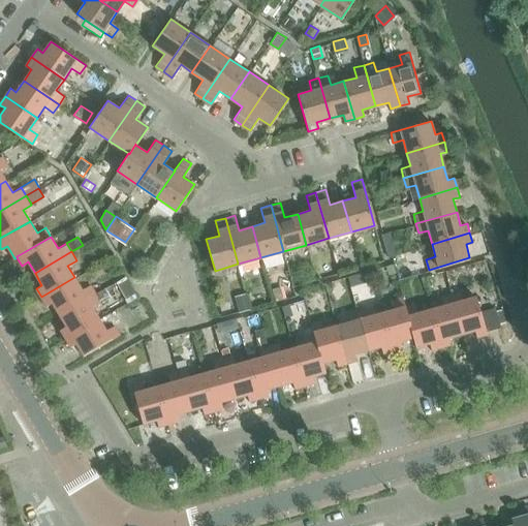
[(136,254),(130,261),(137,268),(143,260),(136,254)]
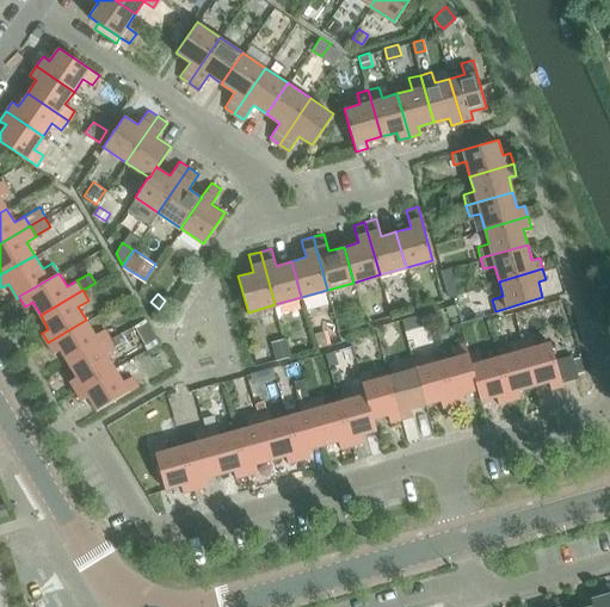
[(470,304),(455,309),(458,321),(474,317),(470,304)]
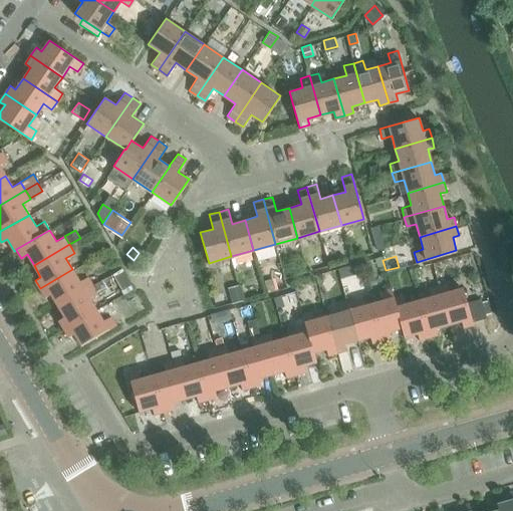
[(347,264),(337,267),(340,275),(350,272),(347,264)]
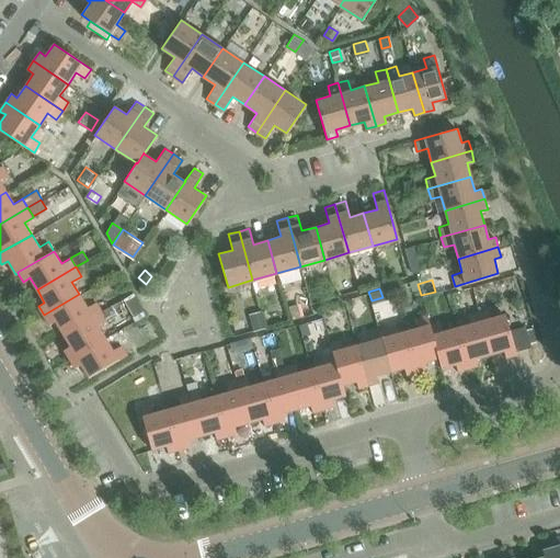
[(55,320),(63,333),(101,310),(95,300),(87,306),(79,294),(44,315),(49,325),(55,320)]
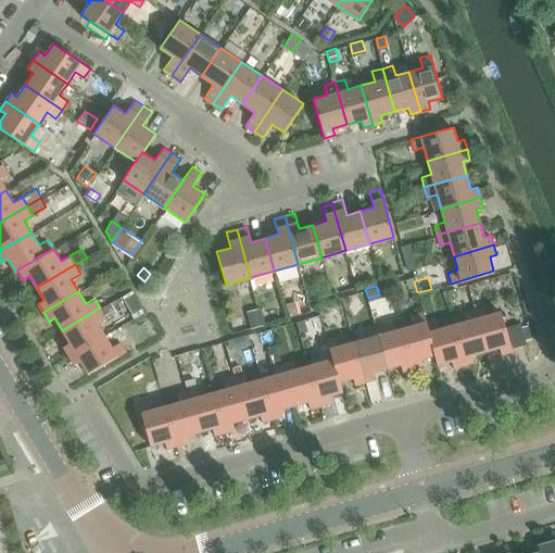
[(109,302),(100,308),(105,316),(114,311),(109,302)]
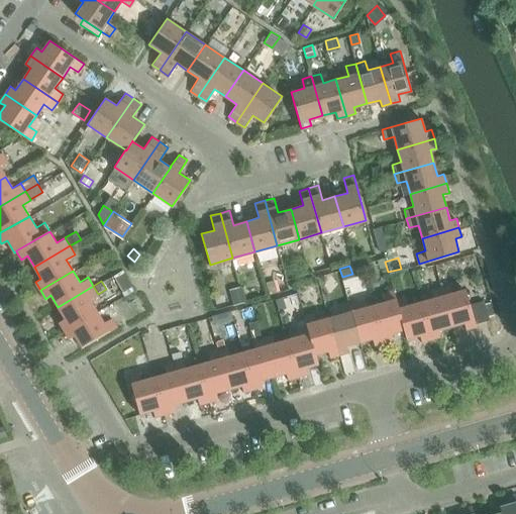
[(440,286),(451,326),(463,322),(466,328),(476,326),(475,323),(470,304),(466,289),(451,293),(449,284),(440,286)]
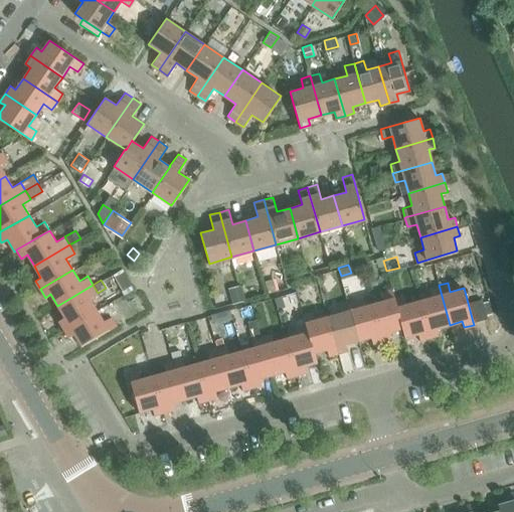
[(241,284),(228,287),(232,300),(244,297),(241,284)]
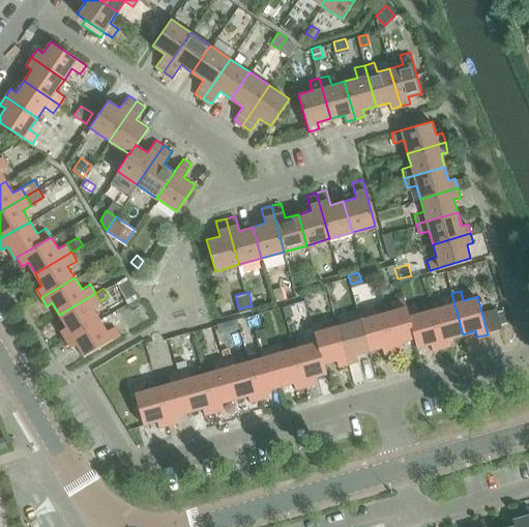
[(60,329),(65,339),(99,318),(92,306),(100,301),(95,293),(59,315),(66,326),(60,329)]
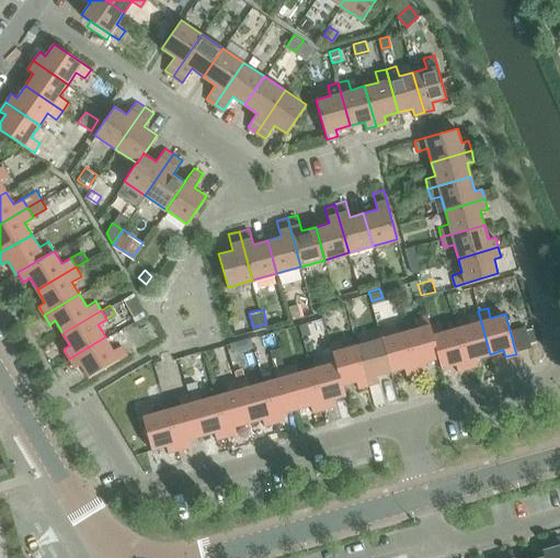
[(456,328),(468,367),(478,365),(476,357),(490,354),(478,310),(467,314),(470,323),(456,328)]
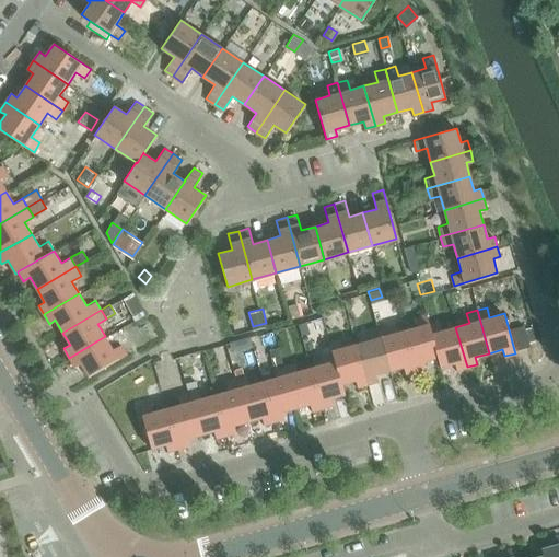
[(404,331),(416,370),(426,368),(423,360),(438,357),(429,324),(426,313),(416,316),(418,326),(404,331)]
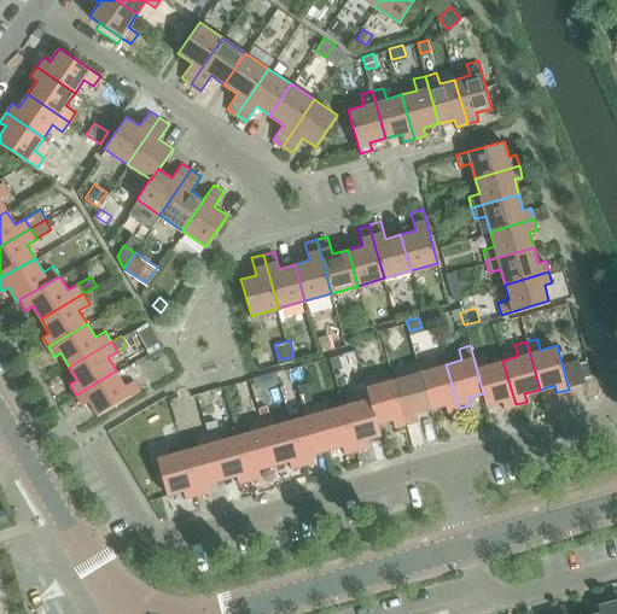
[(338,354),(329,356),(332,368),(342,364),(338,354)]
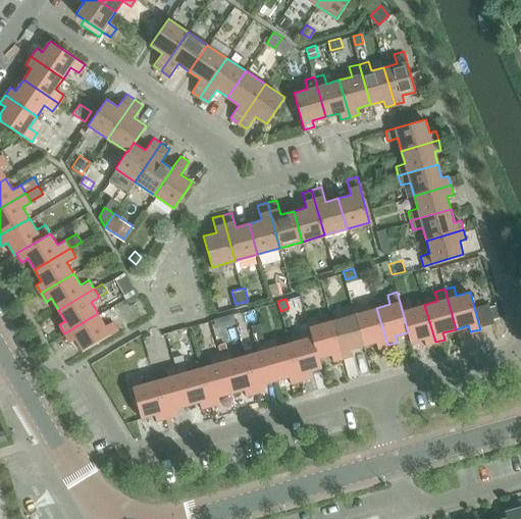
[(435,342),(424,305),(412,308),(409,299),(400,302),(408,332),(410,342),(424,338),(425,345),(435,342)]
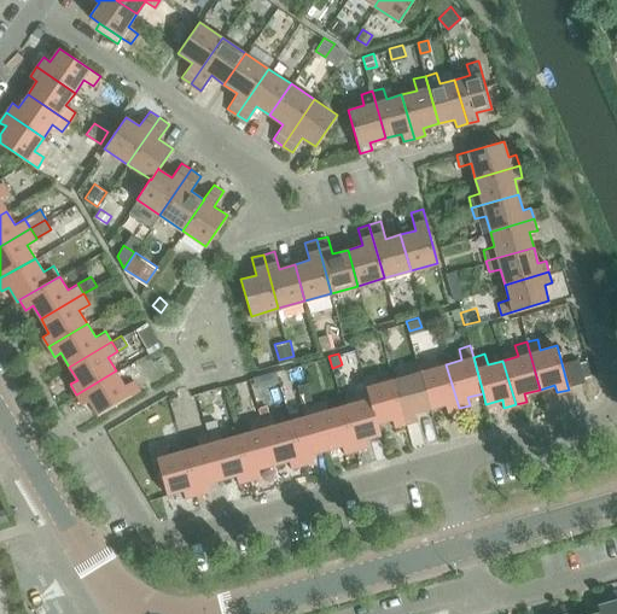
[(459,408),(446,364),(431,368),(428,357),(417,361),(430,408),(446,404),(448,411),(459,408)]
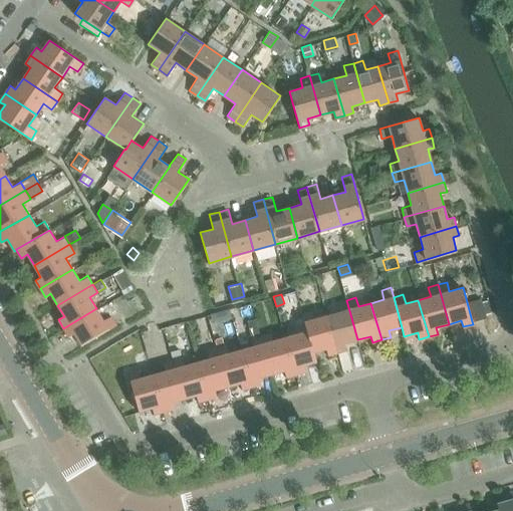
[(481,298),(467,302),(472,321),(486,317),(485,313),(492,311),(488,299),(482,301),(481,298)]
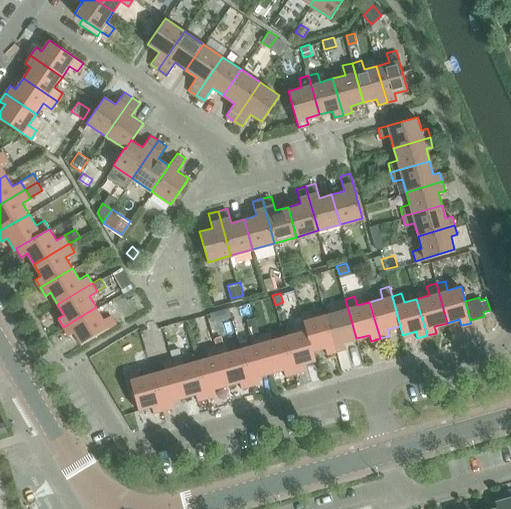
[(356,338),(345,299),(336,301),(338,311),(326,314),(336,351),(345,348),(343,342),(356,338)]
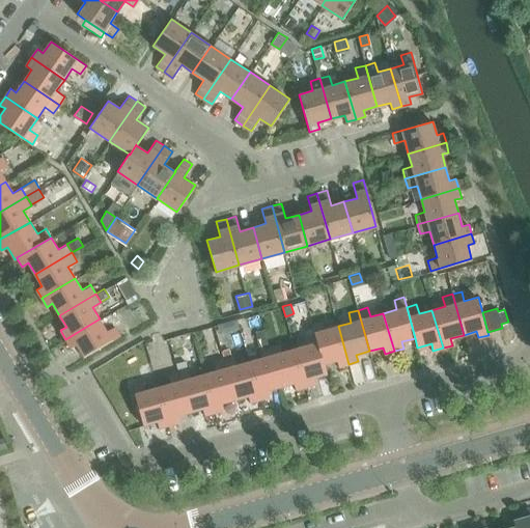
[(100,318),(65,339),(71,348),(77,343),(84,356),(120,334),(115,326),(106,330),(100,318)]
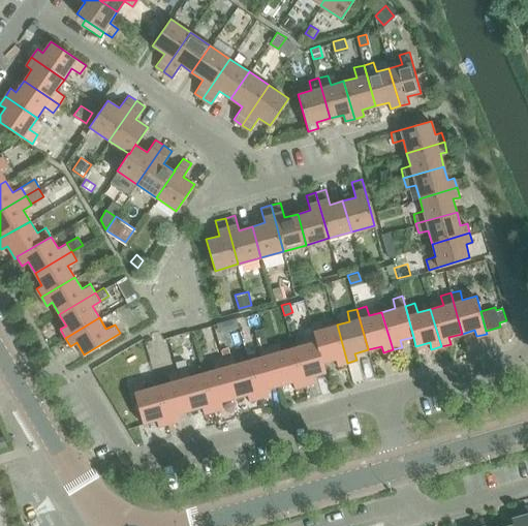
[(322,362),(336,359),(338,365),(347,363),(337,325),(323,329),(320,319),(311,321),(313,332),(313,331),(322,362)]
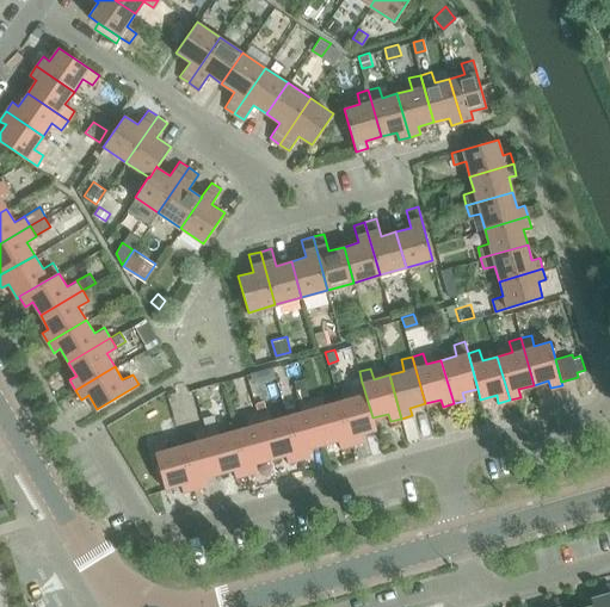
[(362,382),(362,383),(351,385),(355,396),(339,401),(351,444),(362,441),(361,433),(376,429),(373,417),(362,382)]
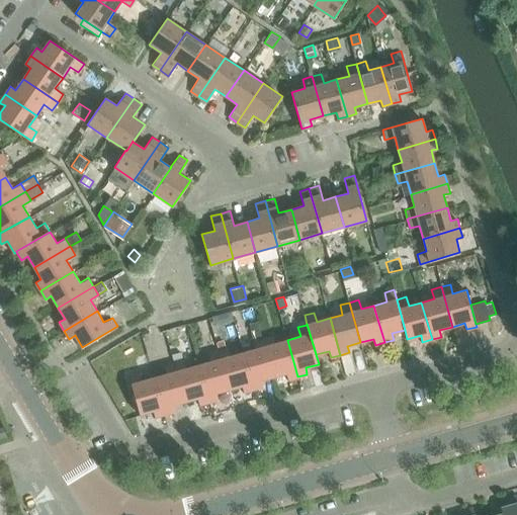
[(297,376),(287,340),(274,344),(272,334),(262,337),(274,376),(286,373),(288,379),(297,376)]
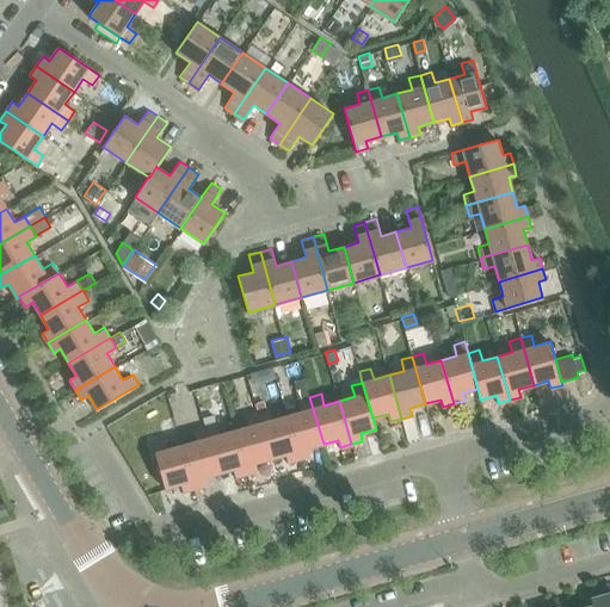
[(324,444),(309,397),(299,400),(302,412),(287,415),(299,459),(310,456),(308,448),(324,444)]
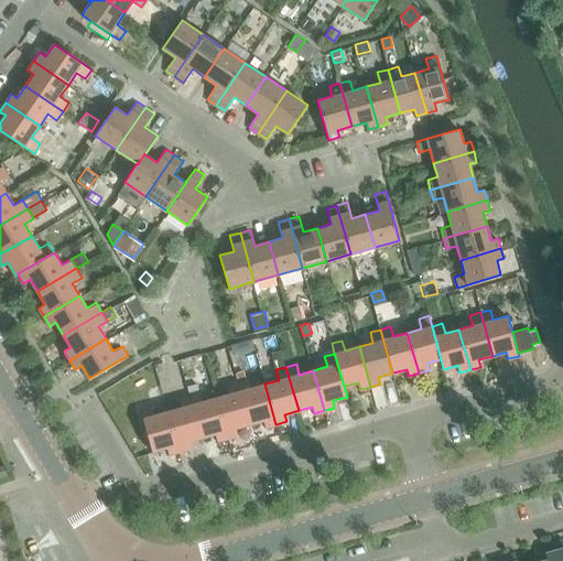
[(275,424),(264,384),(250,388),(248,378),(238,380),(250,424),(263,420),(266,427),(275,424)]
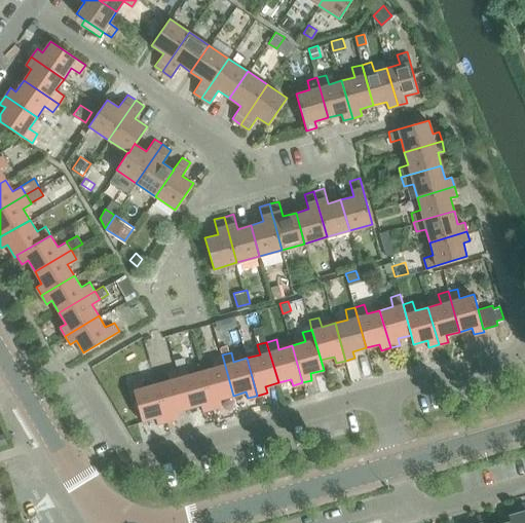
[(233,396),(222,355),(212,358),(215,367),(201,371),(213,408),(222,406),(220,399),(233,396)]
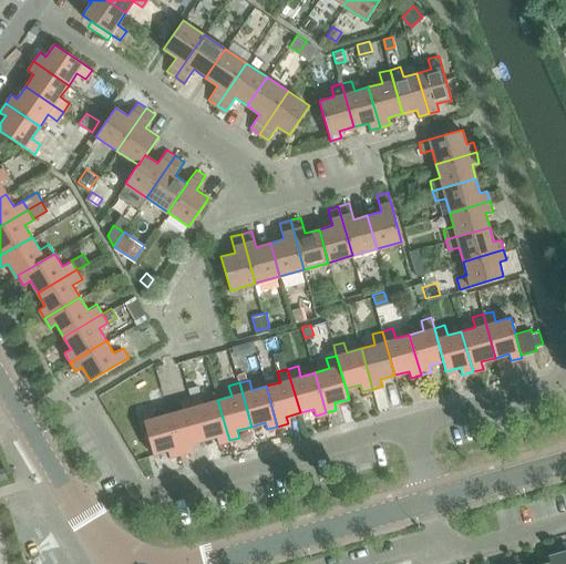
[(218,443),(229,440),(217,400),(204,403),(201,393),(191,396),(203,440),(217,436),(218,443)]
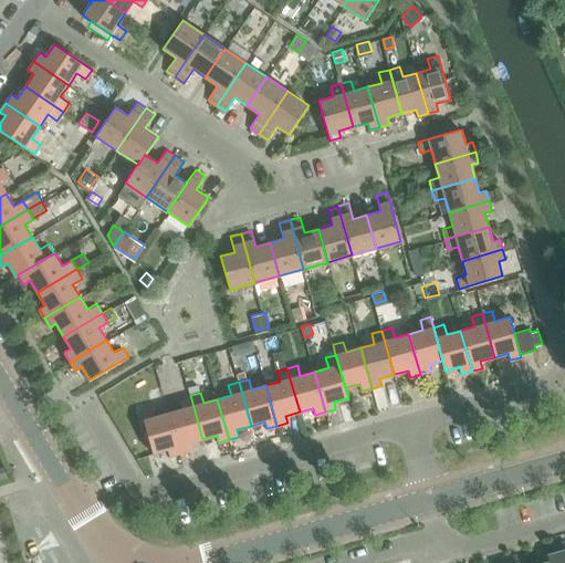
[(182,408),(168,413),(180,452),(190,450),(188,442),(202,439),(190,395),(179,398),(182,408)]
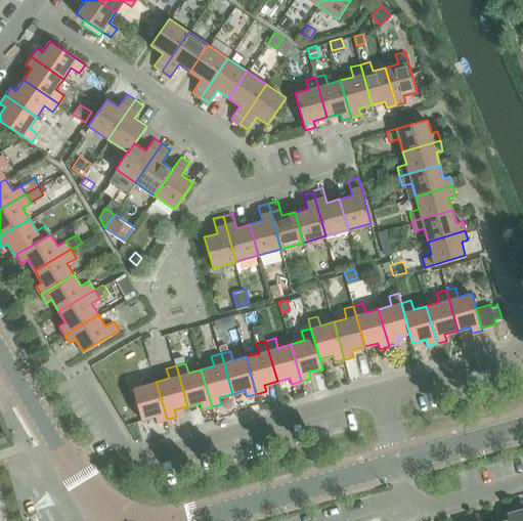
[(157,422),(167,419),(156,382),(143,385),(140,376),(130,379),(141,419),(156,416),(157,422)]
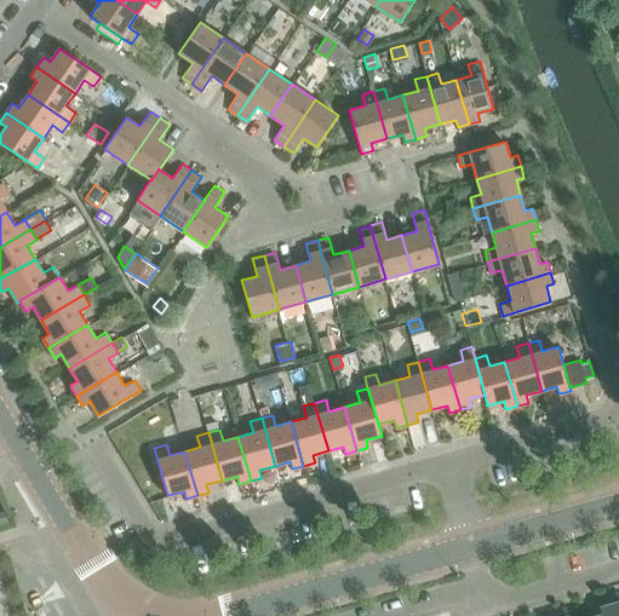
[(618,615),(618,591),(608,593),(613,615),(618,615)]
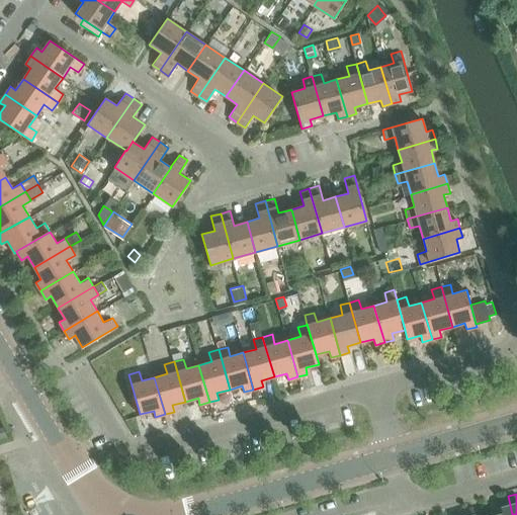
[(512,514),(508,496),(498,499),(502,513),(496,514),(512,514)]
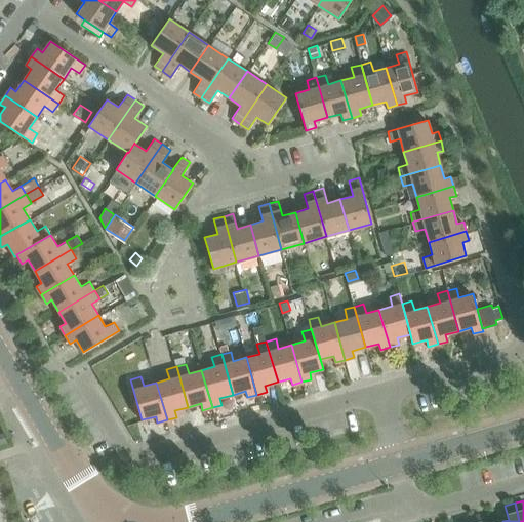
[(481,521),(479,513),(470,516),(471,521),(481,521)]
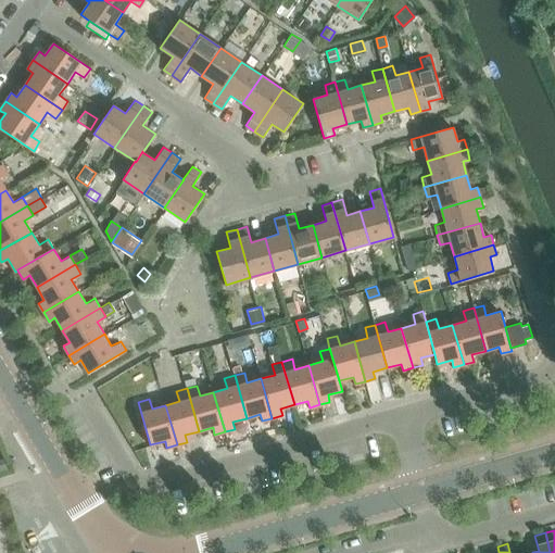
All buildings are outlined.
